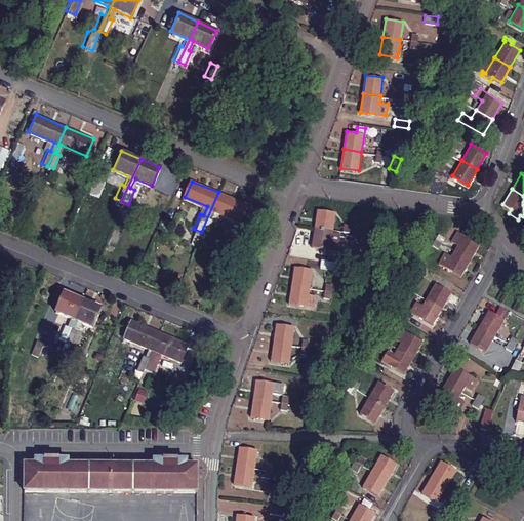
[(246,204),(218,192),(201,232),(207,234),(213,219),(210,218),(214,209),(239,222),(246,204)]
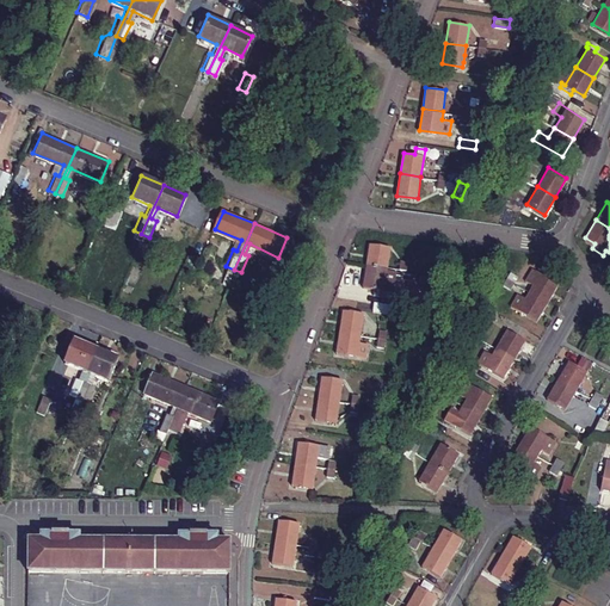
[(369,242),(365,263),(386,266),(390,246),(369,242)]
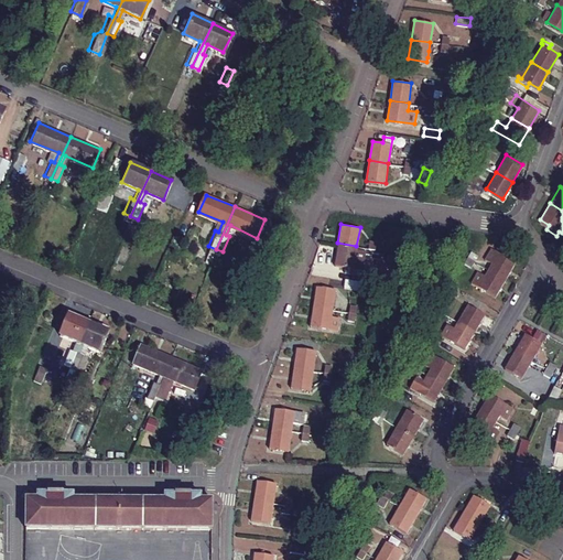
[(334,262),(345,265),(353,266),(356,246),(337,243),(334,262)]
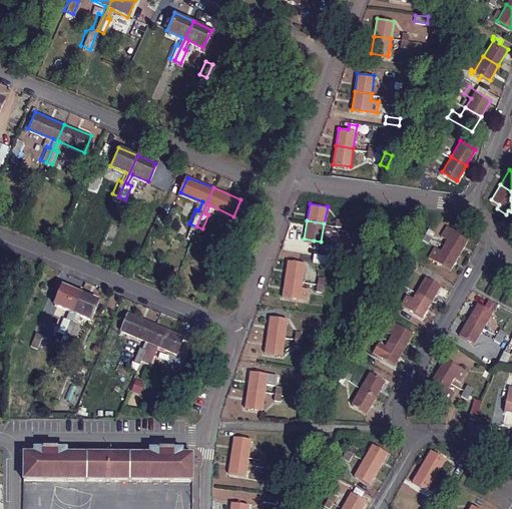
[(459,252),(468,237),(446,224),(441,234),(447,238),(444,244),(459,252)]
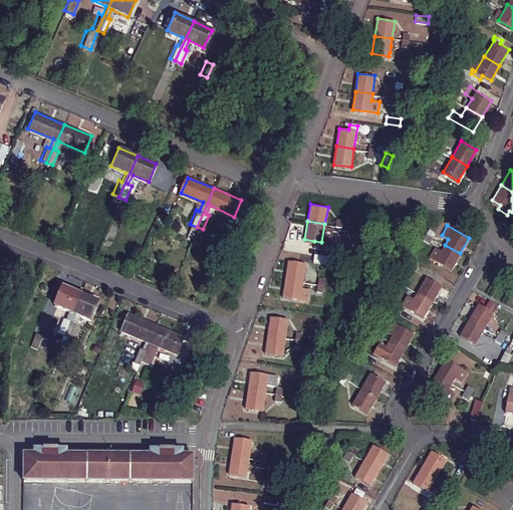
[(429,228),(426,233),(432,237),(435,232),(429,228)]
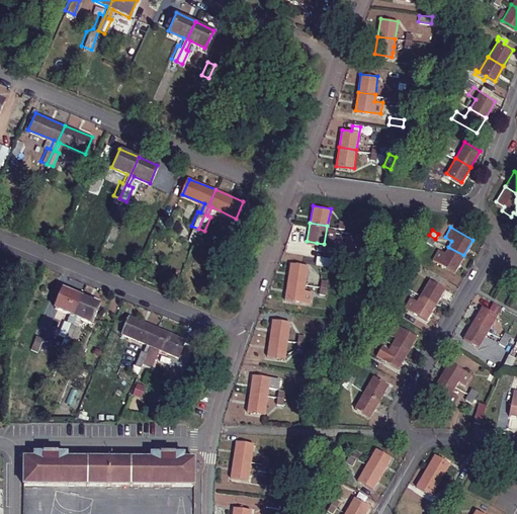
[(429,235),(426,240),(432,244),(435,239),(429,235)]
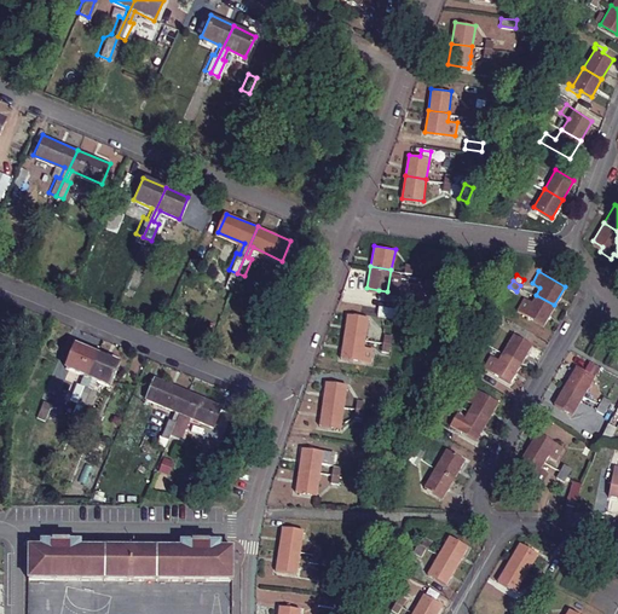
[(554,305),(536,295),(531,301),(524,297),(517,308),(543,324),(554,305)]
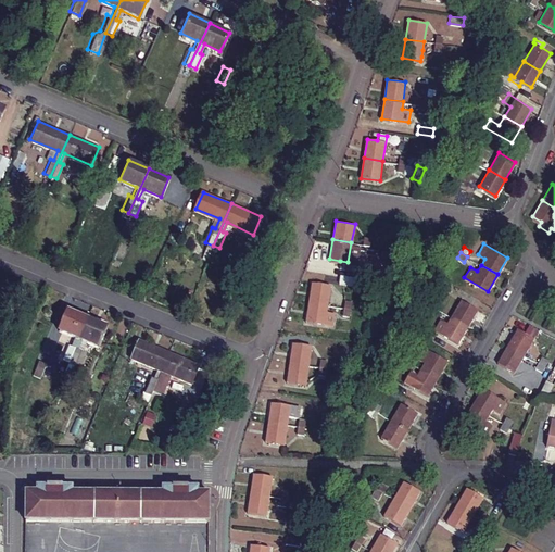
[(382,279),(383,271),(368,268),(367,276),(382,279)]
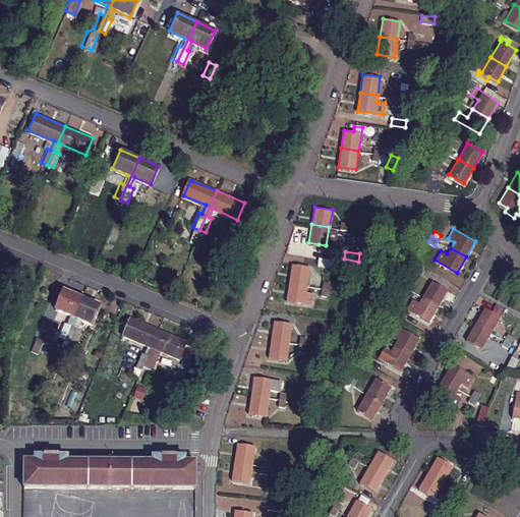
[(333,266),(334,257),(320,255),(319,264),(333,266)]
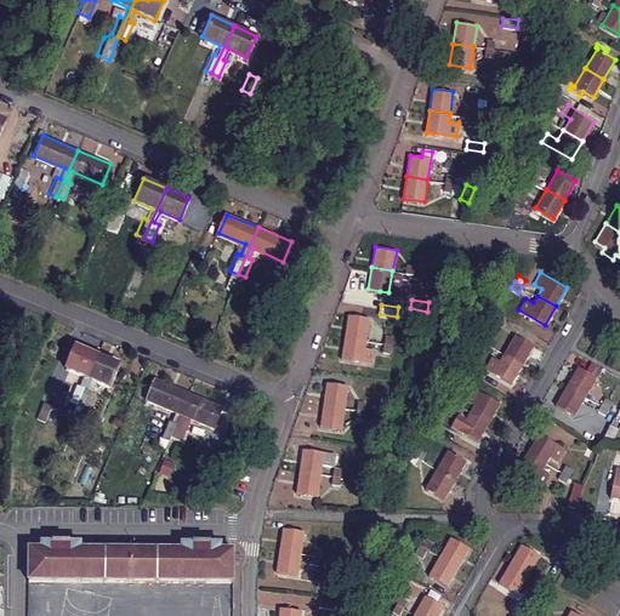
[(498,309),(494,317),(501,320),(505,314),(498,309)]
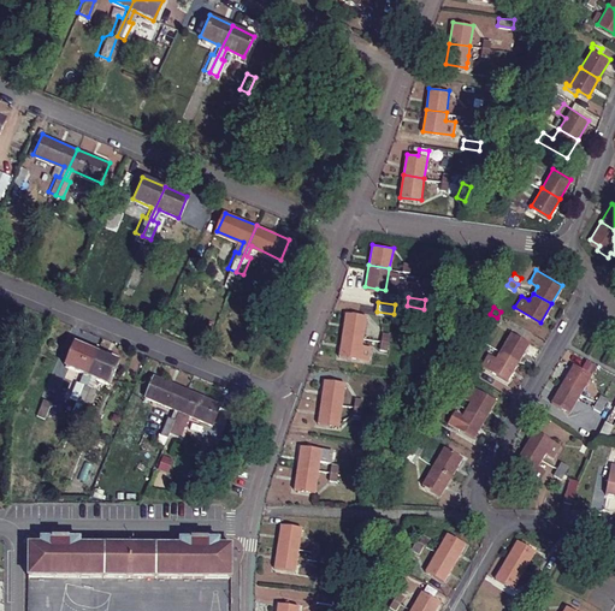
[(344,312),(342,333),(362,337),(366,315),(344,312)]
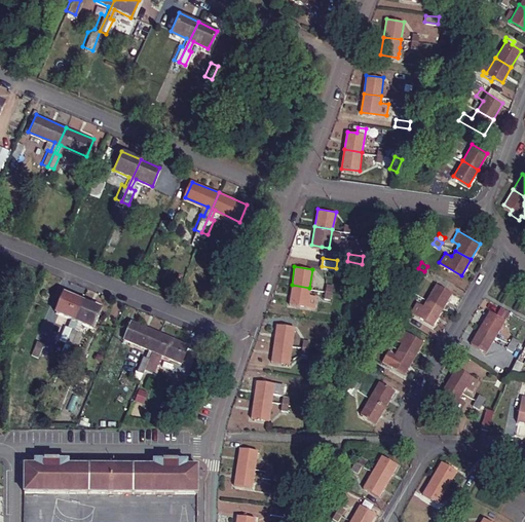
[(436,283),(426,299),(442,308),(452,292),(436,283)]
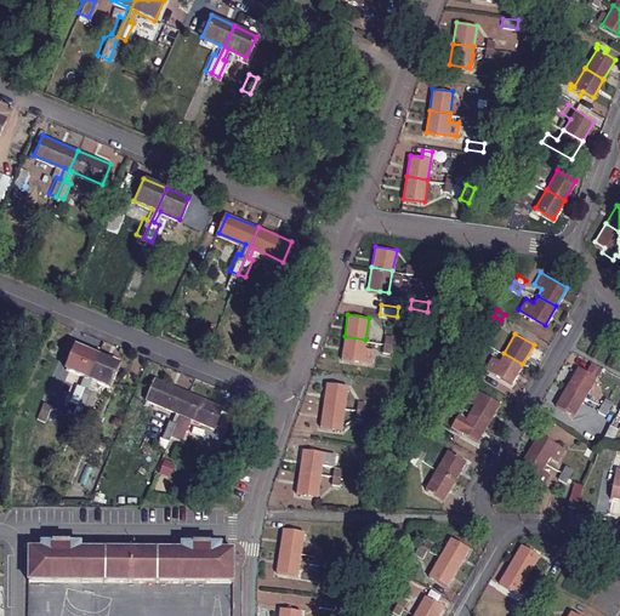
[(365,340),(345,336),(341,358),(371,363),(374,348),(364,347),(365,340)]
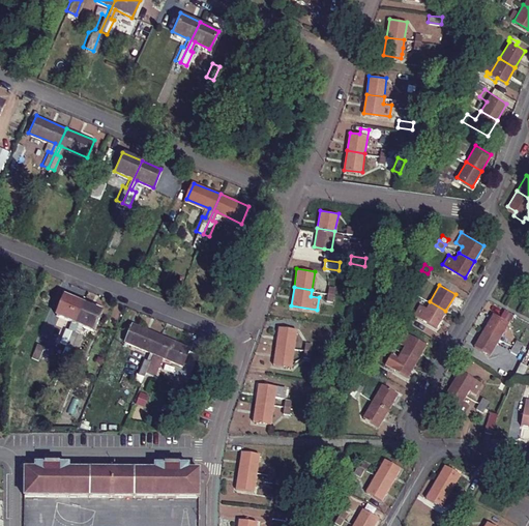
[(64,344),(82,301),(64,294),(56,313),(71,319),(67,329),(64,328),(59,342),(64,344)]
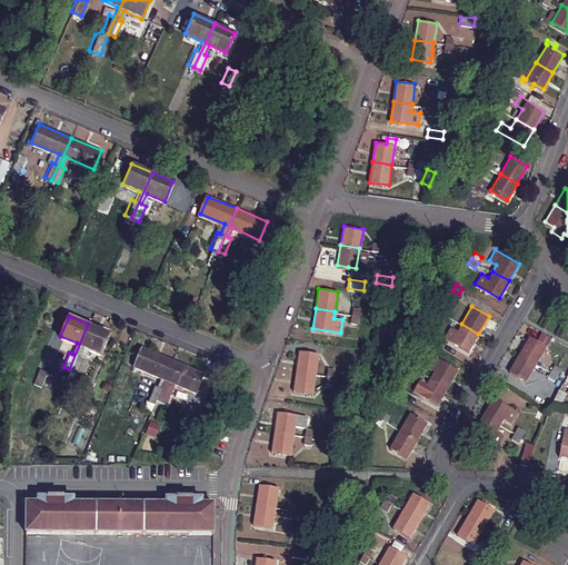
[(109,333),(88,324),(69,369),(76,373),(81,357),(79,356),(83,345),(100,353),(109,333)]
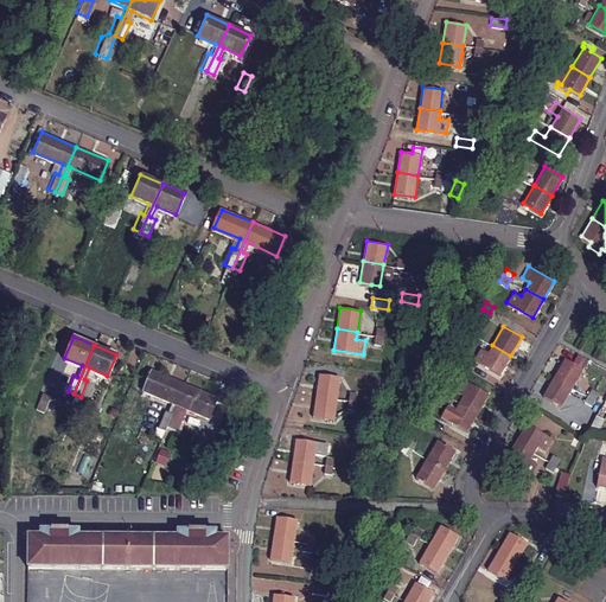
[(510,356),(492,345),(489,352),(480,347),(473,358),(499,375),(510,356)]
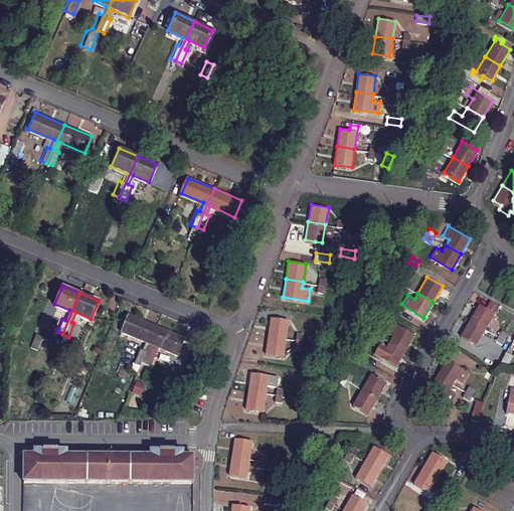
[(388,300),(384,305),(390,309),(393,304),(388,300)]
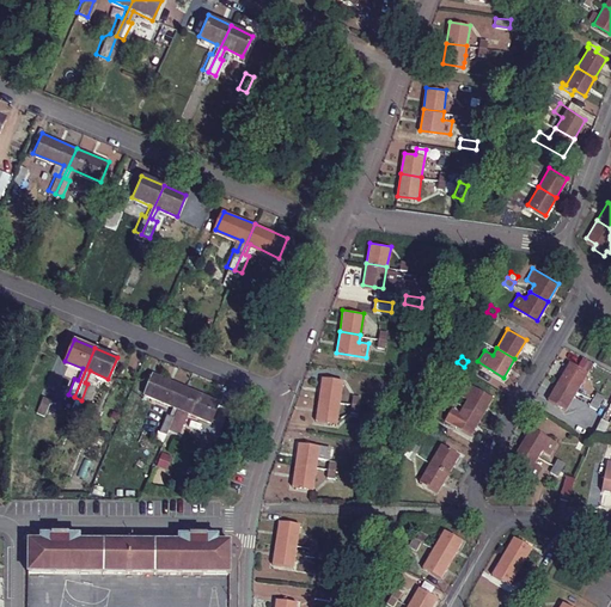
[(569,360),(558,379),(576,390),(588,371),(569,360)]
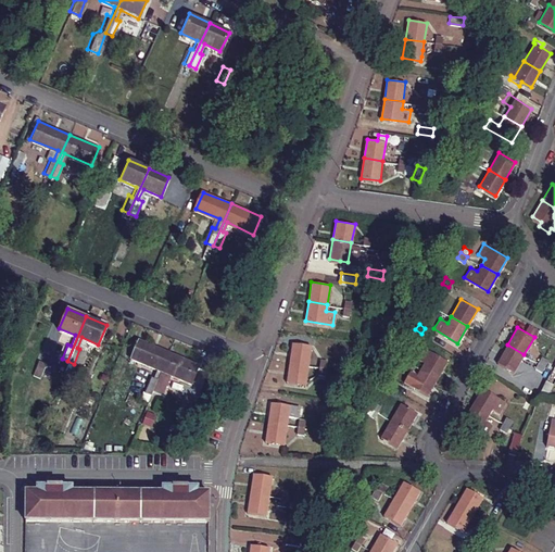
[(415,329),(412,336),(418,339),(421,334),(415,329)]
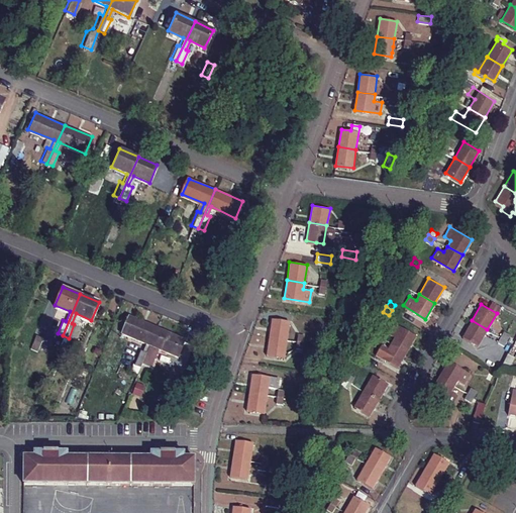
[(135,362),(140,364),(142,361),(157,325),(128,313),(122,330),(146,340),(142,348),(140,348),(135,362)]
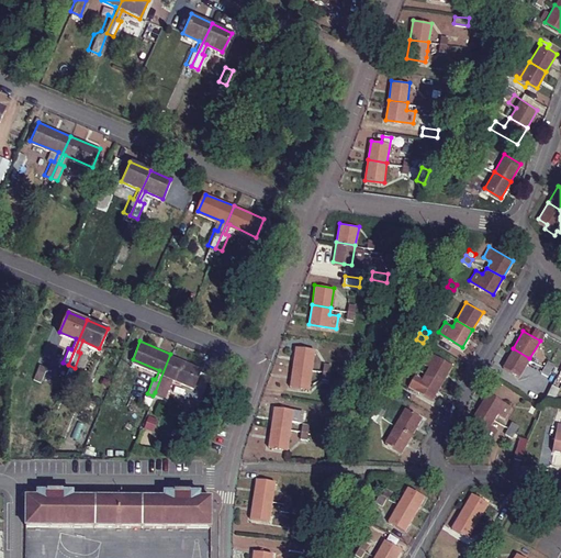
[(295,345),(292,365),(311,368),(314,348),(295,345)]
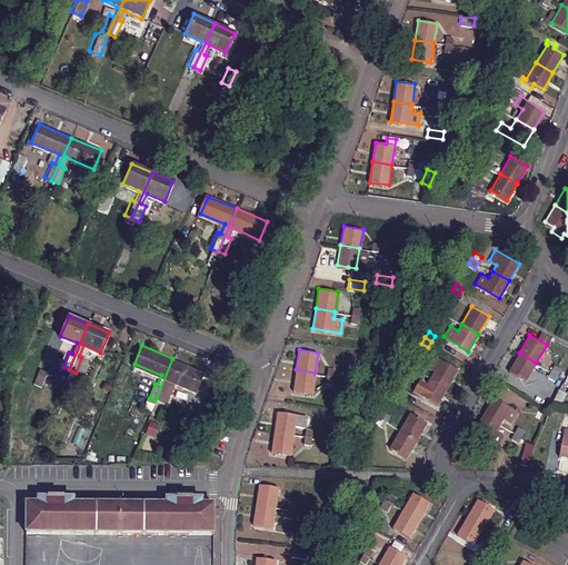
[(519,353),(509,369),(526,379),(536,363),(519,353)]
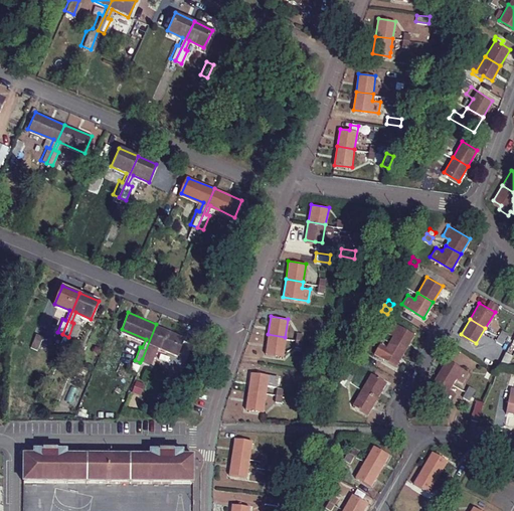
[(404,349),(414,334),(392,321),(386,330),(393,335),(389,340),(404,349)]
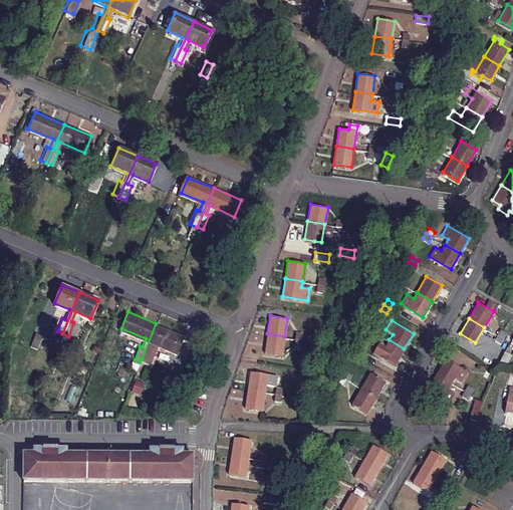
[(184,334),(156,323),(142,358),(150,361),(158,343),(177,351),(184,334)]
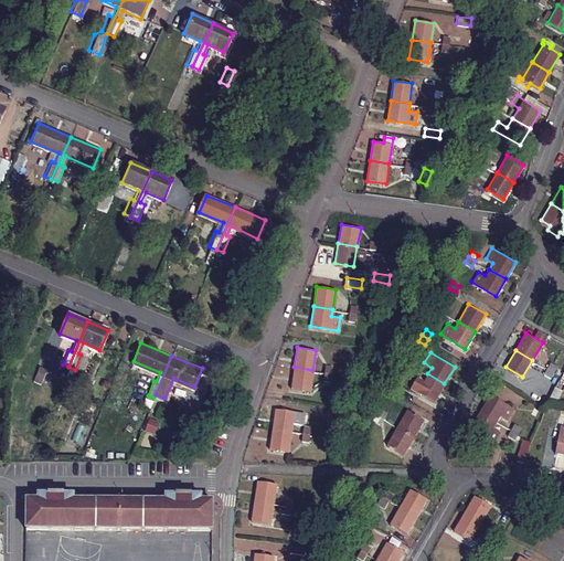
[(546,368),(553,372),(556,367),(550,362),(546,368)]
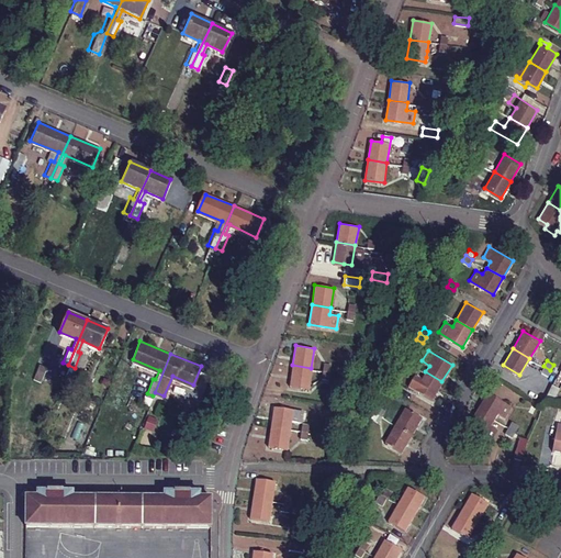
[(311,368),(292,365),(289,384),(307,388),(311,368)]
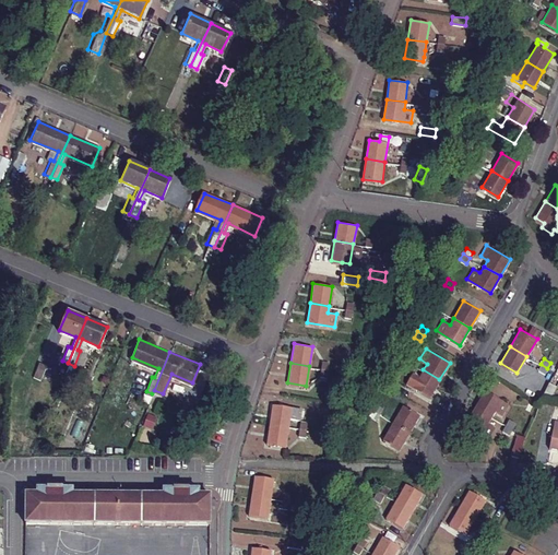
[(537,370),(544,374),(547,368),(541,364),(537,370)]
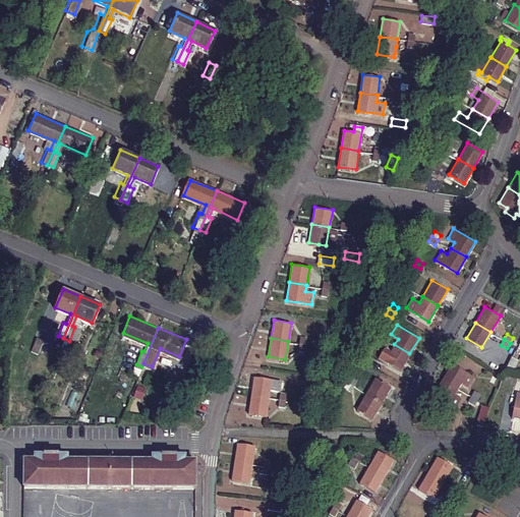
[(394,344),(385,360),(400,369),(409,353),(394,344)]
